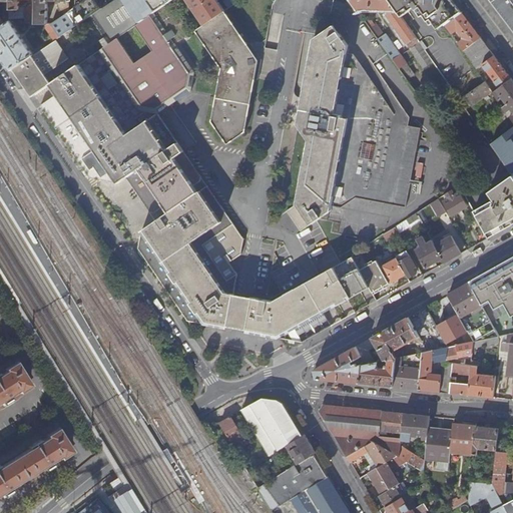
[(12,8),(12,0),(0,0),(0,28),(6,24),(0,15),(0,0),(5,1),(5,8),(12,8)]
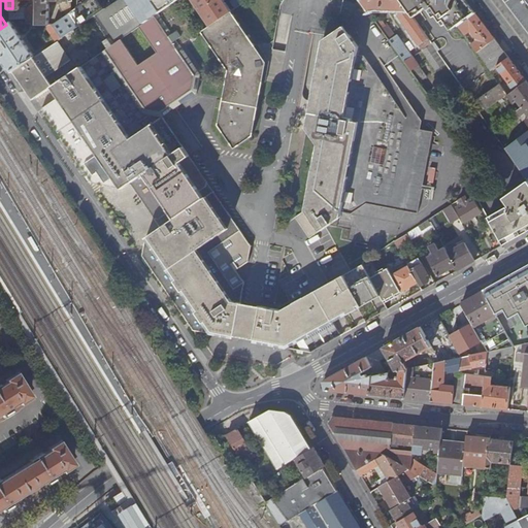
[(12,0),(12,8),(11,19),(30,19),(38,19),(38,7),(22,8),(21,0),(12,0)]
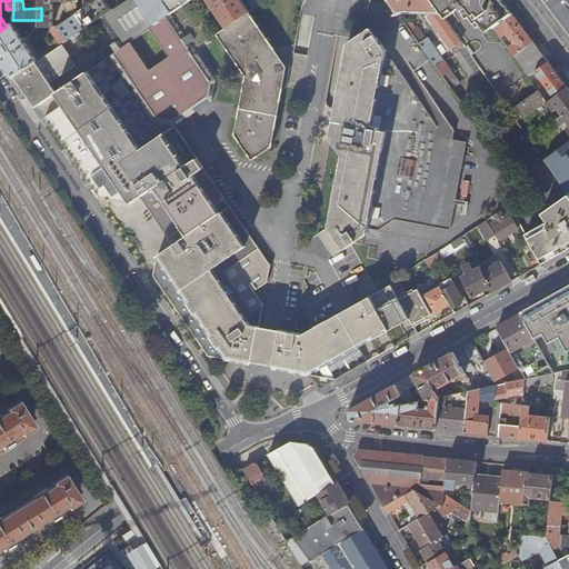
[(78,0),(41,0),(41,8),(41,20),(41,26),(41,27),(53,27),(55,1),(61,1),(61,5),(65,5),(65,1),(78,2),(78,0)]
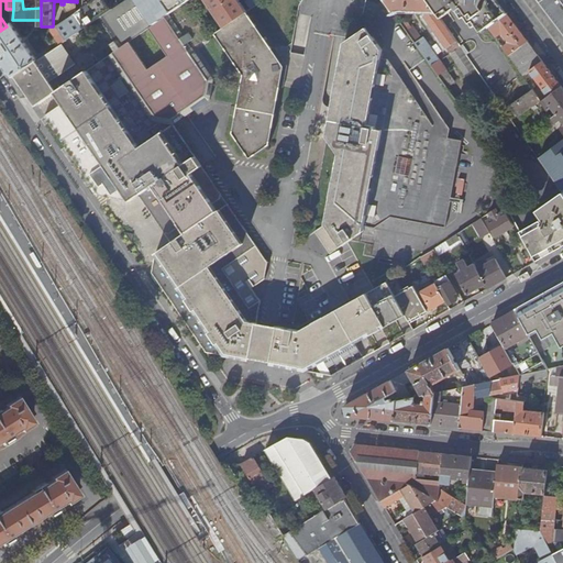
[(127,0),(112,10),(100,19),(118,44),(112,47),(116,52),(57,92),(56,92),(59,99),(63,103),(45,116),(99,195),(130,201),(139,196),(164,232),(169,233),(181,225),(213,205),(220,199),(221,195),(174,124),(210,99),(214,79),(192,48),(211,36),(188,2),(191,0),(127,0)]
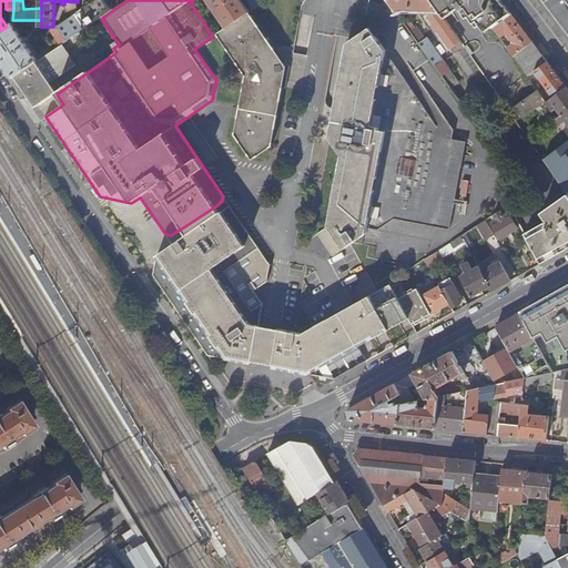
[(101,19),(113,10),(105,0),(97,0),(87,8),(78,12),(69,19),(58,27),(68,41),(101,19)]
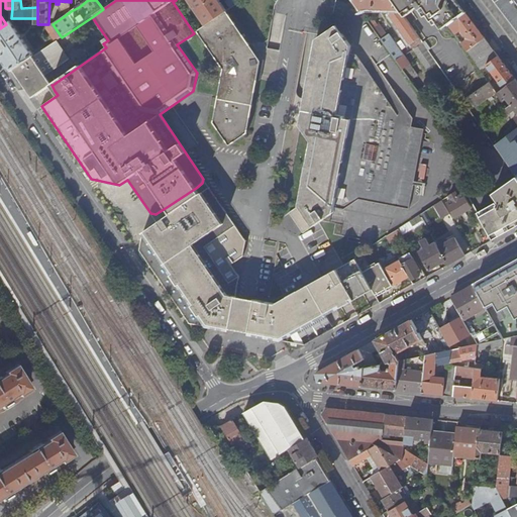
[(206,25),(227,12),(226,11),(219,0),(188,0),(206,25)]
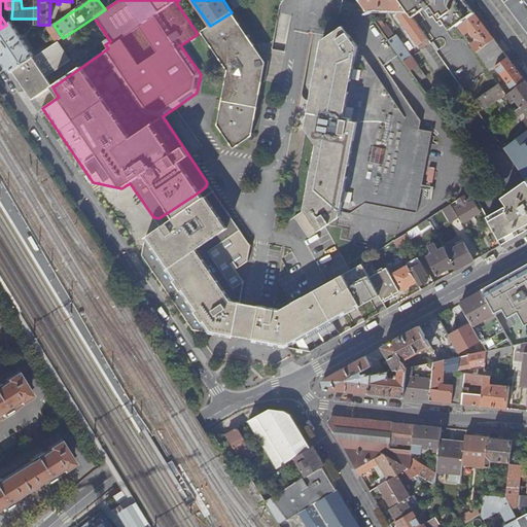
[(412,16),(399,0),(360,0),(369,11),(373,8),(379,9),(379,11),(383,11),(383,9),(400,9),(397,15),(435,71),(445,65),(431,45),(412,16)]
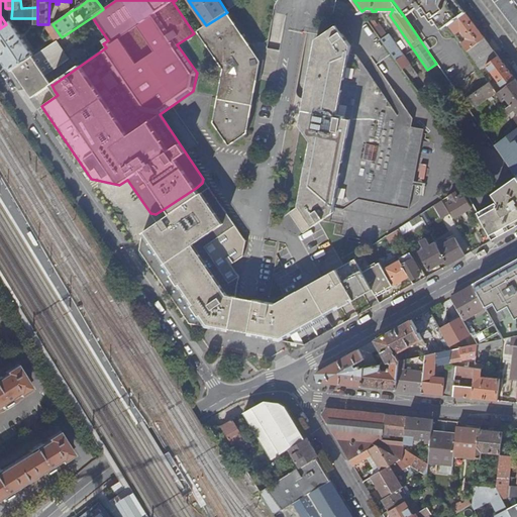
[(454,0),(392,0),(404,16),(417,7),(424,17),(426,15),(431,22),(434,20),(441,30),(448,24),(466,13),(454,0)]
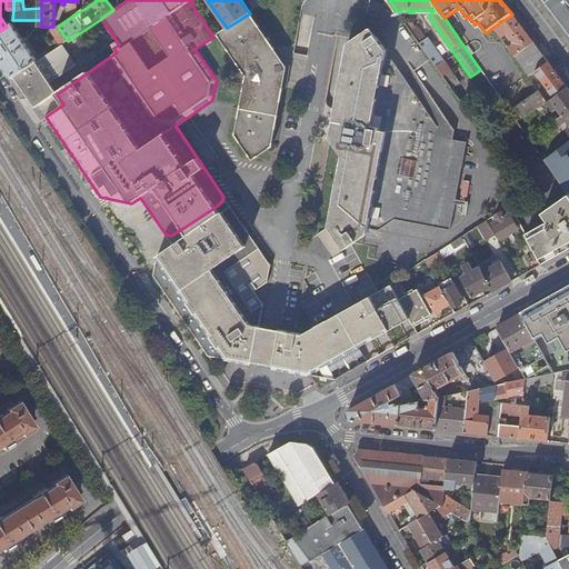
[(568,0),(542,0),(568,35),(568,0)]
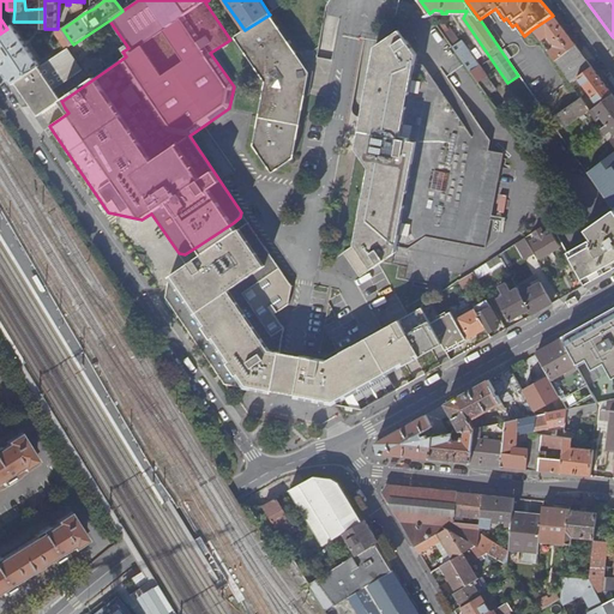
[(84,13),(84,6),(73,10),(74,20),(84,13)]
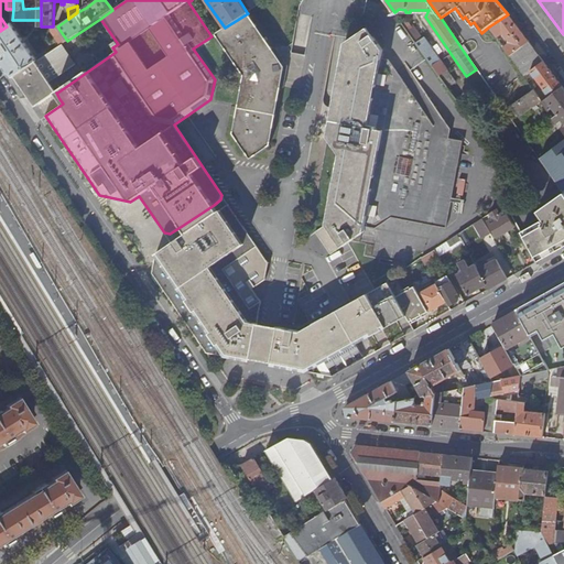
[(272,49),(248,13),(225,28),(215,34),(217,38),(243,75),(232,133),(250,159),(270,145),(285,67),(272,49)]
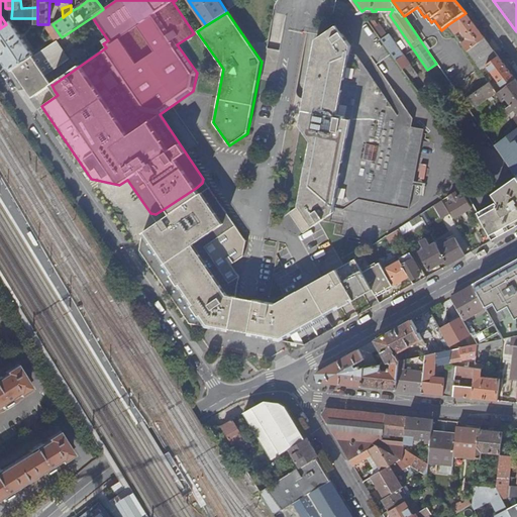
[(485,38),(466,13),(448,24),(455,34),(460,31),(466,38),(466,40),(461,43),(468,52),(485,38)]
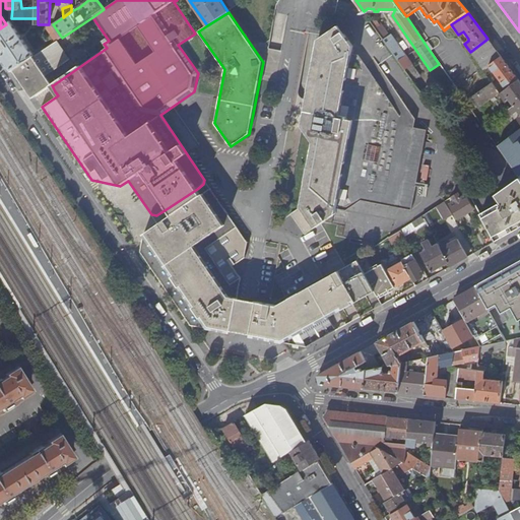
[(6,24),(0,28),(0,55),(11,71),(13,70),(35,56),(11,21),(6,24)]
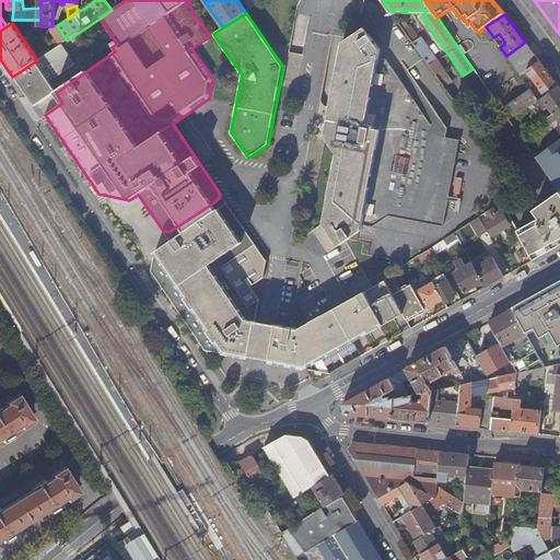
[(382,50),(366,27),(343,43),(326,136),(338,153),(325,223),(314,230),(329,253),(346,242),(347,241),(349,240),(350,238),(359,233),(360,233),(362,231),(363,226),(363,225),(373,228),(389,217),(444,226),(450,196),(458,153),(461,140),(447,138),(448,129),(419,85),(409,92),(398,76),(387,58),(380,58),(382,50)]
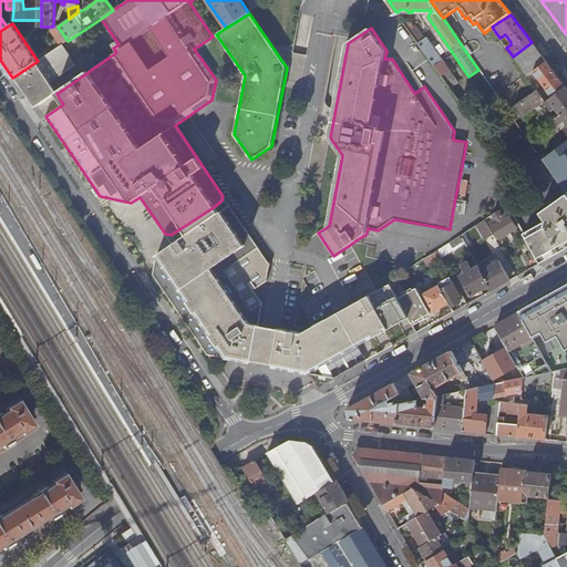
[(416,28),(411,32),(442,76),(450,72),(426,38),(424,40),(416,28)]
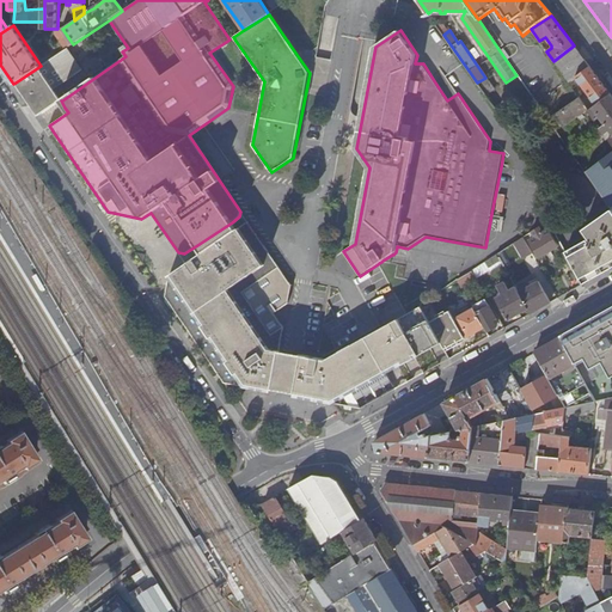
[(589,67),(574,46),(554,61),(568,83),(571,80),(575,78),(589,67)]
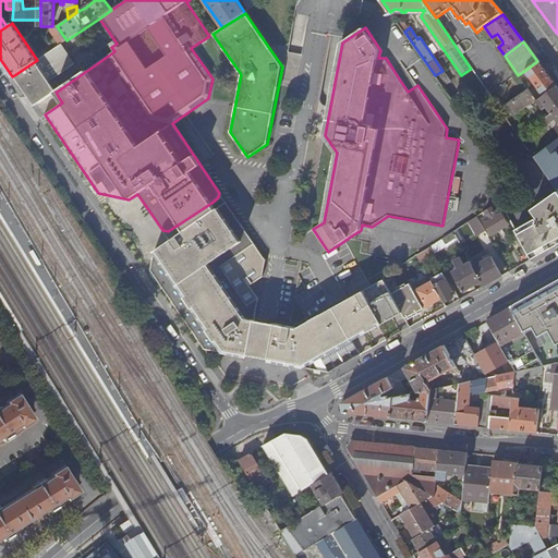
[(37,60),(14,75),(34,106),(56,92),(57,92),(49,82),(75,64),(62,44),(37,60)]
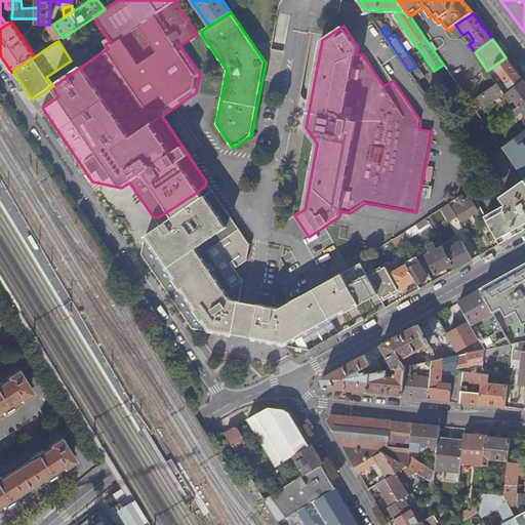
[(512,90),(524,81),(506,57),(493,67),(512,90)]
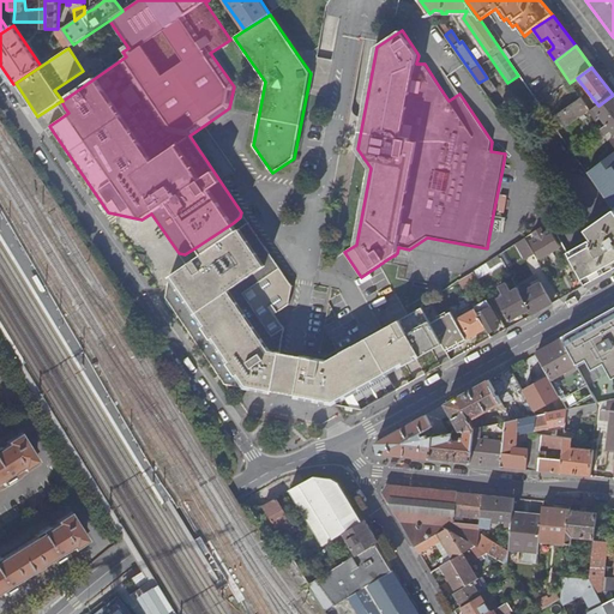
[(487,78),(479,83),(488,95),(495,90),(487,78)]
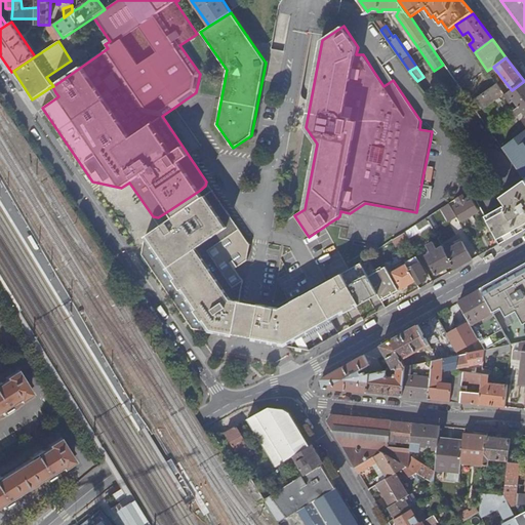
[(505,95),(508,92),(500,81),(496,84),(503,94),(505,95)]
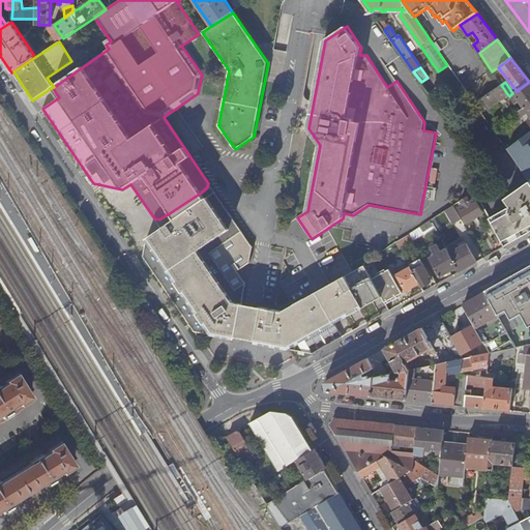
[(529,83),(529,82),(517,91),(512,93),(509,96),(514,105),(519,101),(523,108),(519,111),(523,116),(528,113),(529,116),(529,117),(524,122),(527,125),(529,124),(529,125),(529,83)]
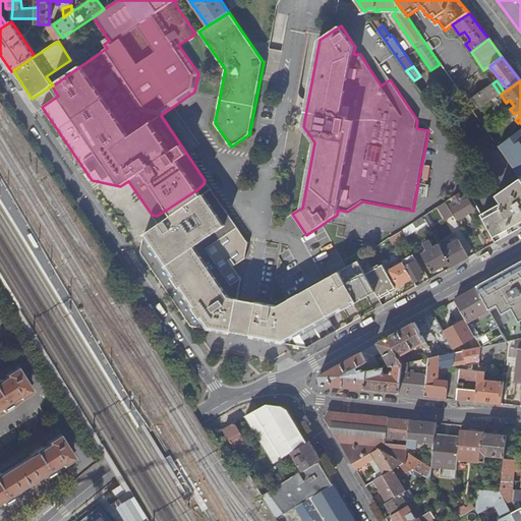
[(500,94),(493,83),(472,98),(479,108),(480,108),(500,94)]
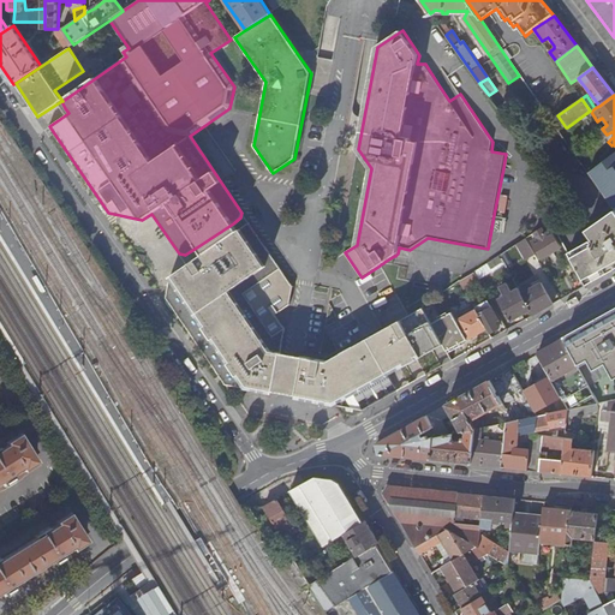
[(557,115),(551,120),(567,143),(574,138),(567,127),(566,127),(557,115)]
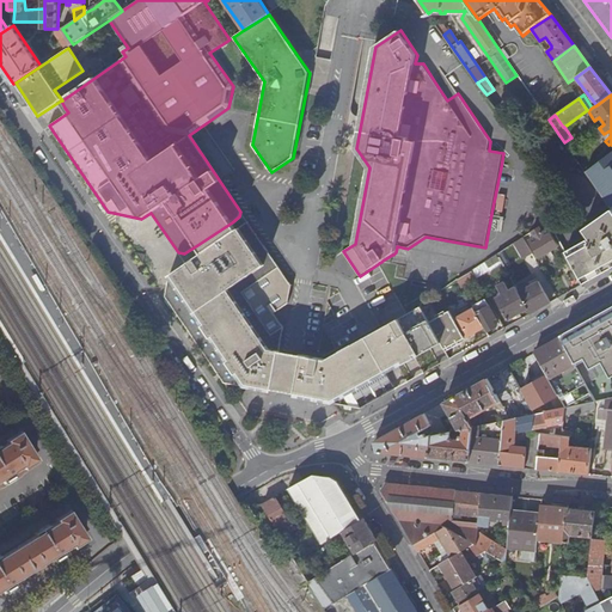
[(611,151),(585,172),(611,209),(611,210),(611,151)]
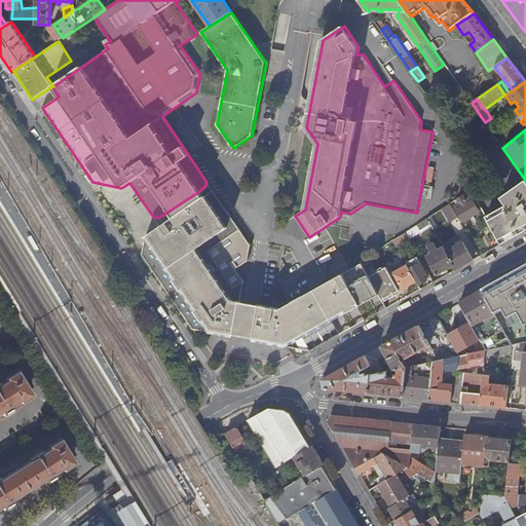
[(486,218),(500,245),(525,230),(525,181),(525,180),(520,185),(501,197),(508,209),(505,210),(503,207),(486,218)]
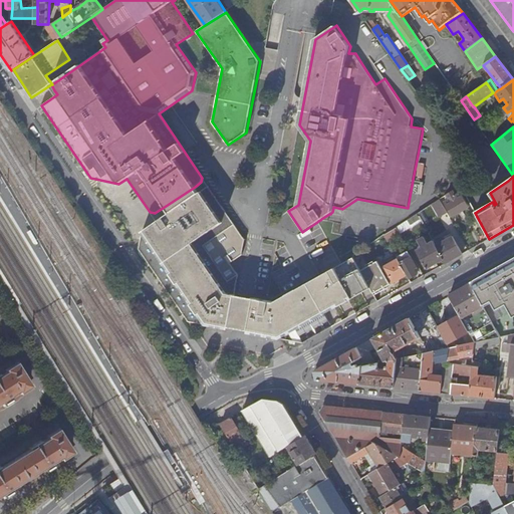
[(199,193),(170,212),(142,231),(139,249),(188,321),(228,328),(228,326),(234,294),(238,275),(230,263),(241,255),(244,240),(208,186),(199,193)]
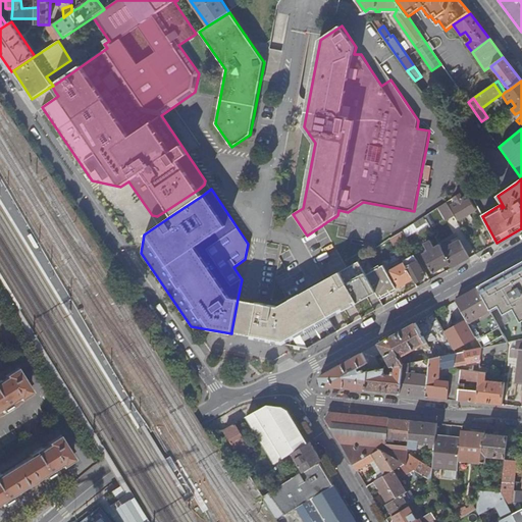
[(198,190),(168,209),(172,215),(202,196),(198,190)]
